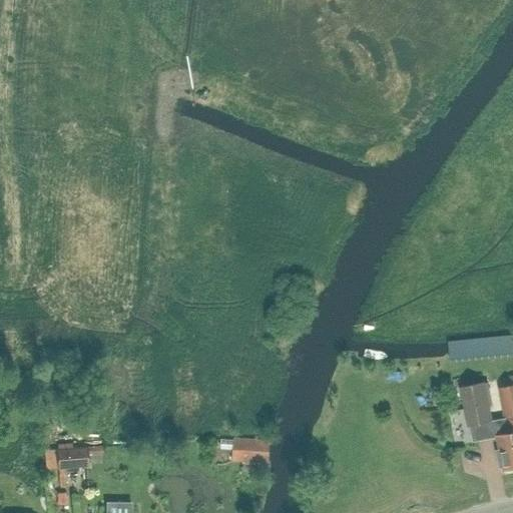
[(491,422),(483,382),(460,386),(468,426),(491,422)]
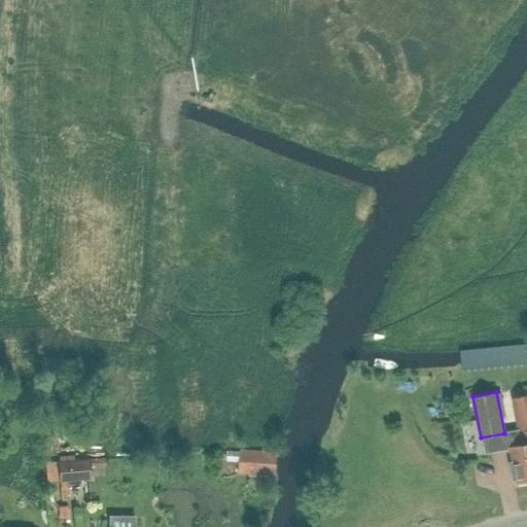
[(518,430),(523,429),(525,444),(511,447),(518,483),(526,481),(526,394),(513,397),(518,430)]
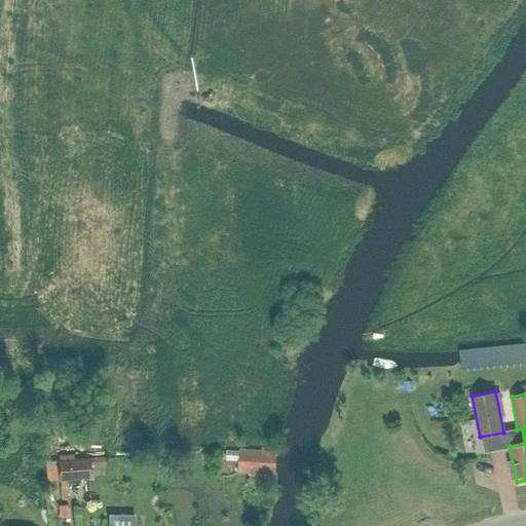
[(274,475),(275,453),(276,450),(238,447),(237,467),(249,467),(249,474),(274,475)]
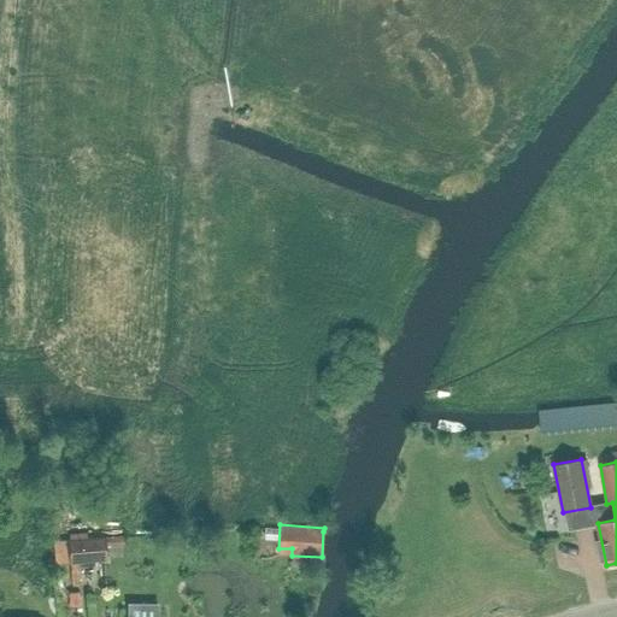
[(122,535),(65,539),(66,564),(104,562),(103,546),(123,545),(122,535)]
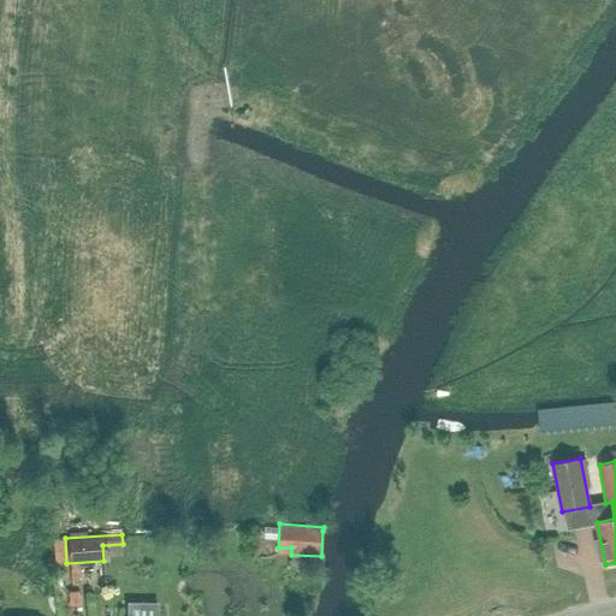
[(46,564),(59,562),(57,539),(43,540),(46,564)]
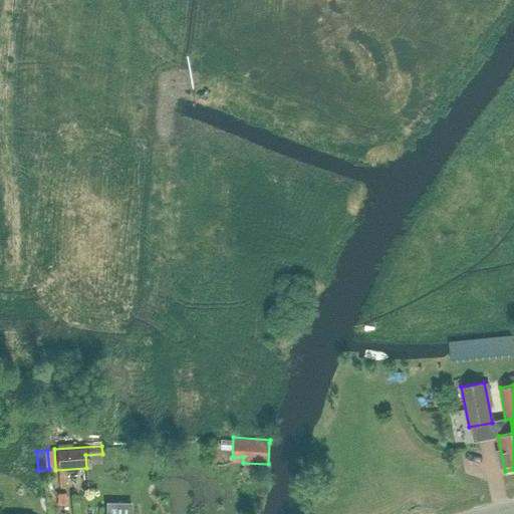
[(129,513),(129,503),(104,503),(104,513),(129,513)]
